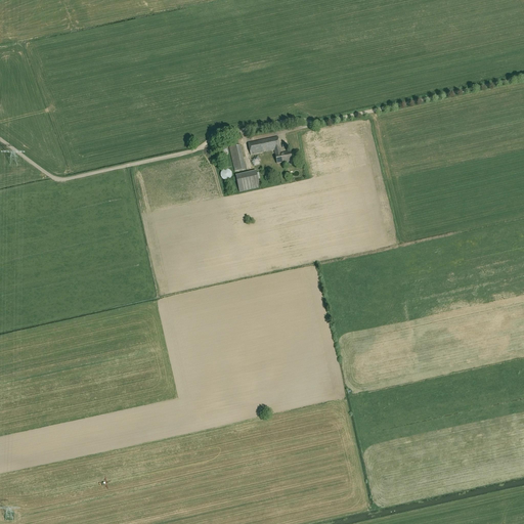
[(277,137),(249,143),(251,156),(274,150),(275,156),(277,164),(292,161),(291,153),(281,155),(280,149),(277,137)]
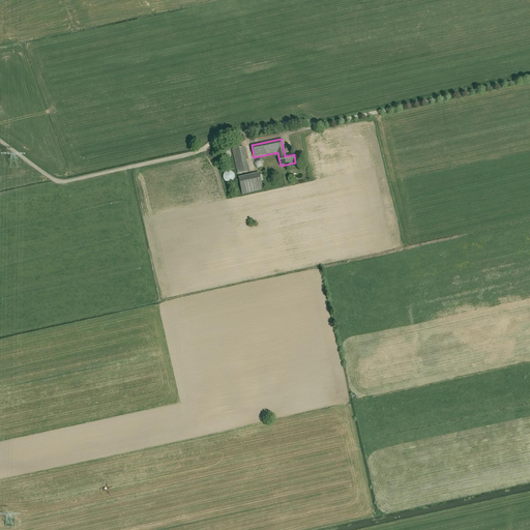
[(248,172),(242,147),(232,149),(237,174),(248,172)]
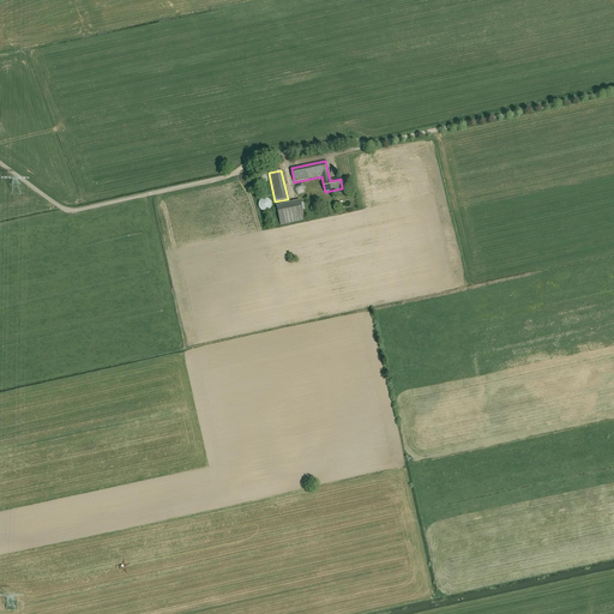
[(268,181),(266,174),(260,173),(256,176),(257,182),(263,185),(268,181)]
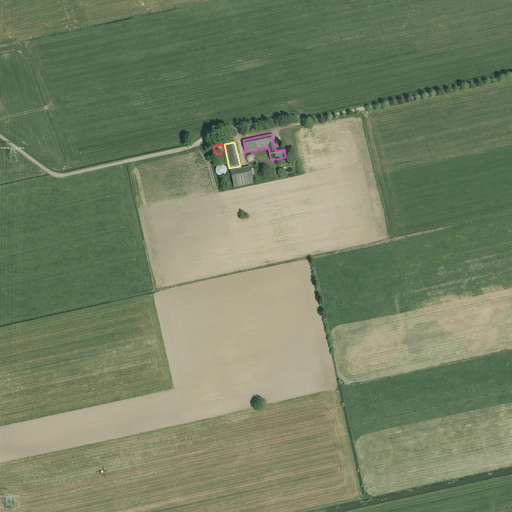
[(226,174),(227,172),(226,170),(226,168),(224,167),(222,166),(221,166),(219,166),(217,167),(216,169),(215,171),(215,172),(216,174),(217,175),(219,176),(220,177),(222,177),(224,176),(225,175),(226,174)]
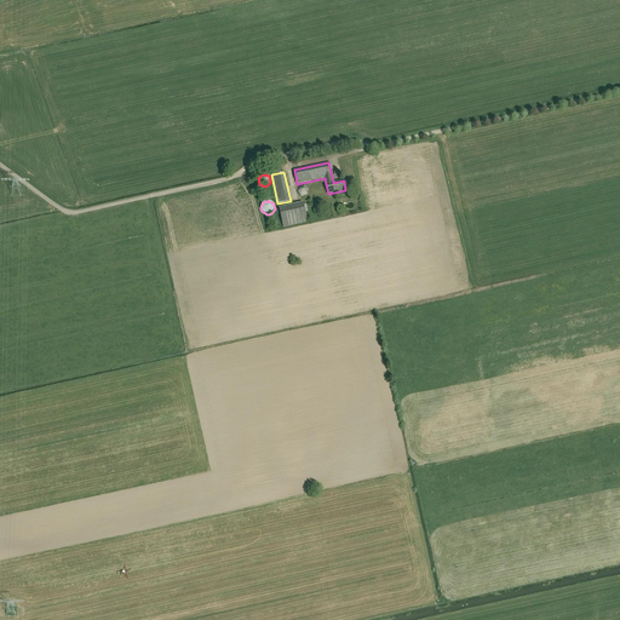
[(305,214),(305,212),(308,212),(306,205),(304,205),(303,202),(279,208),(283,228),(308,222),(306,218),(310,218),(309,213),(305,214)]
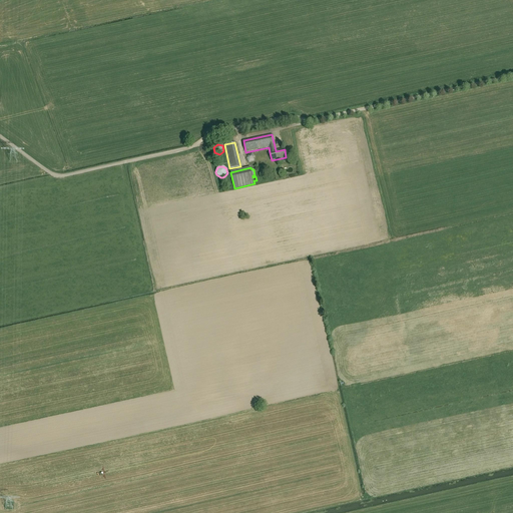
All buildings are outlined.
